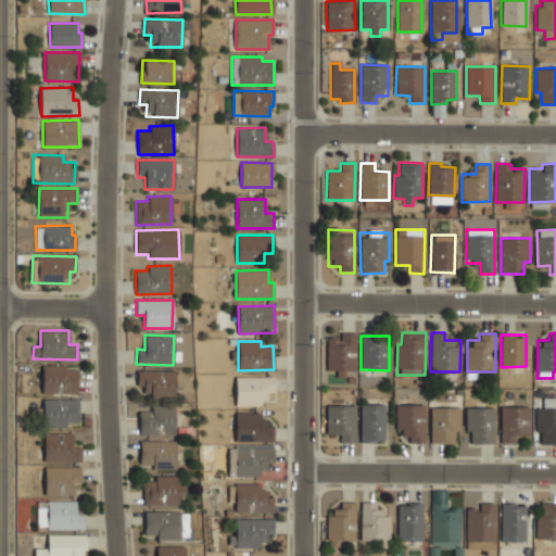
[(41,393),(77,394),(78,369),(66,369),(66,365),(42,365),(41,393)]
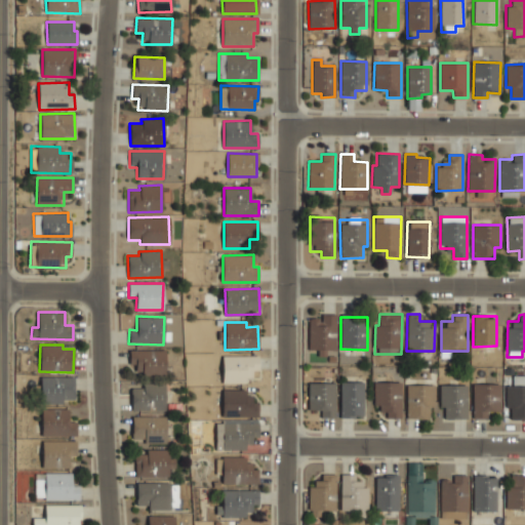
[(129,364),(136,364),(136,371),(142,371),(142,375),(165,375),(165,349),(129,350),(129,364)]
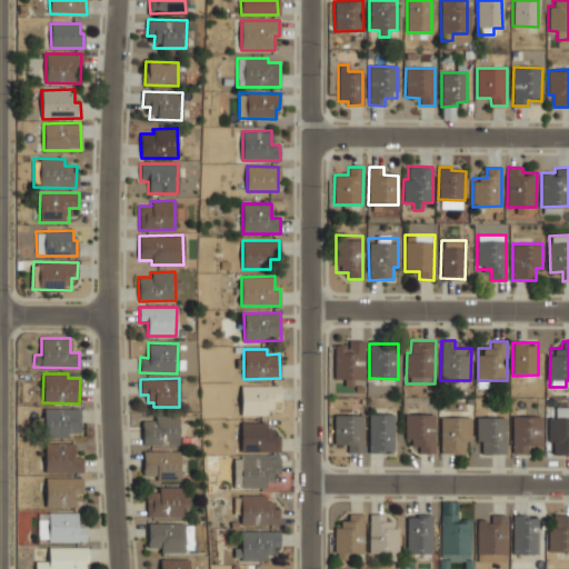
[(241,386),(241,415),(270,415),(270,400),(279,400),(279,386),(241,386)]
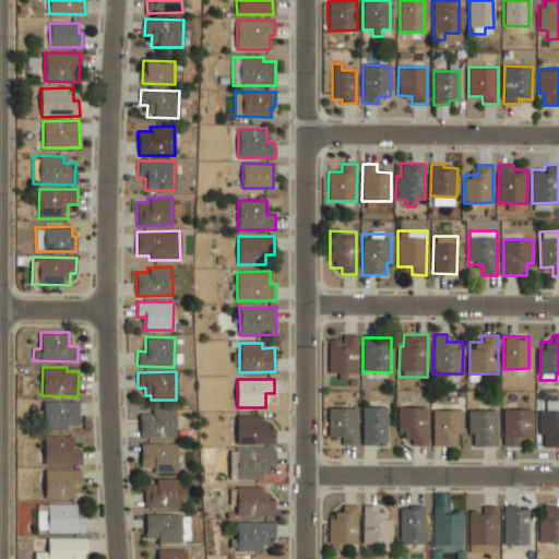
[(558,447),(558,400),(547,400),(546,411),(538,411),(537,435),(544,435),(543,447),(558,447)]
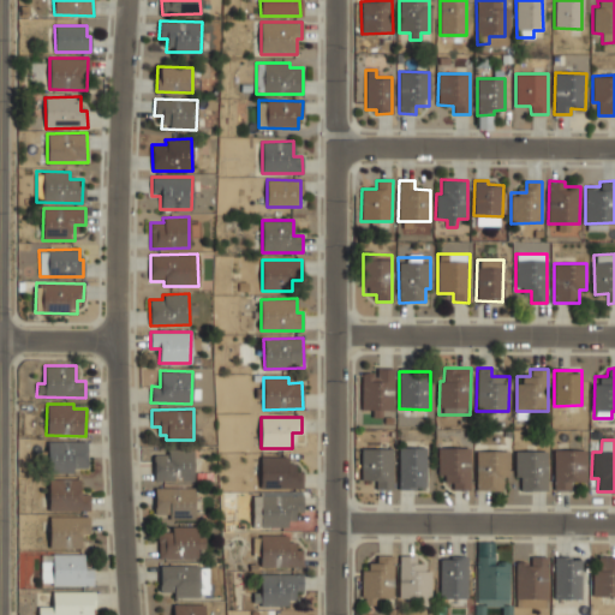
[(88,442),(47,441),(47,472),(73,473),(73,467),(87,469),(88,442)]
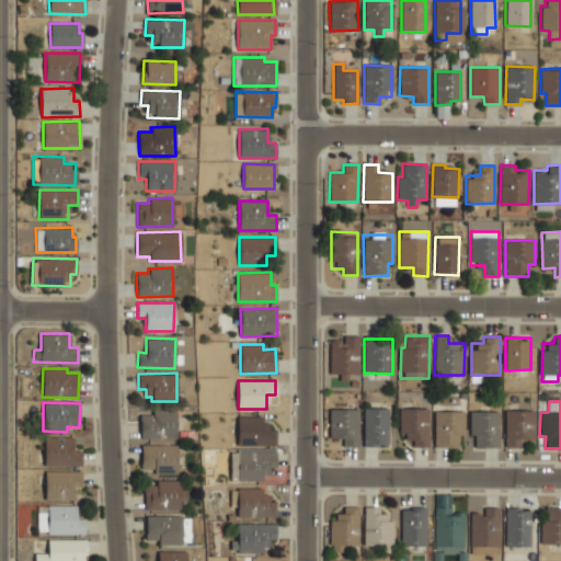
[(388,405),(364,405),(364,445),(388,445),(388,405)]
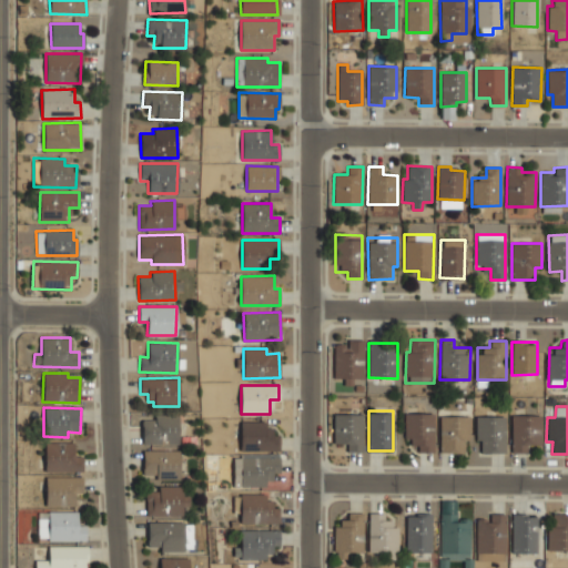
[(433,413),(406,414),(406,446),(418,446),(418,453),(434,453),(433,413)]
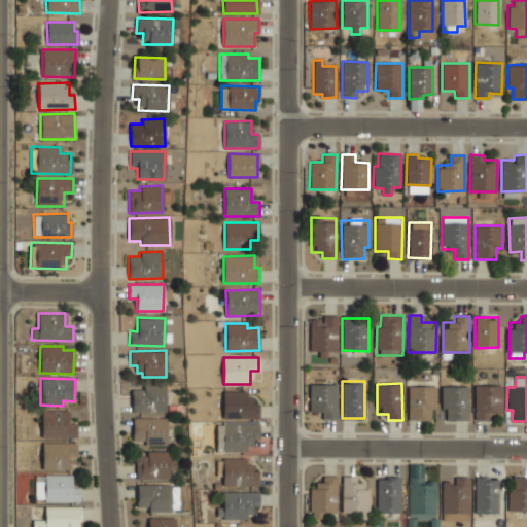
[(309,412),(321,412),(321,419),(337,419),(337,384),(310,384),(309,412)]
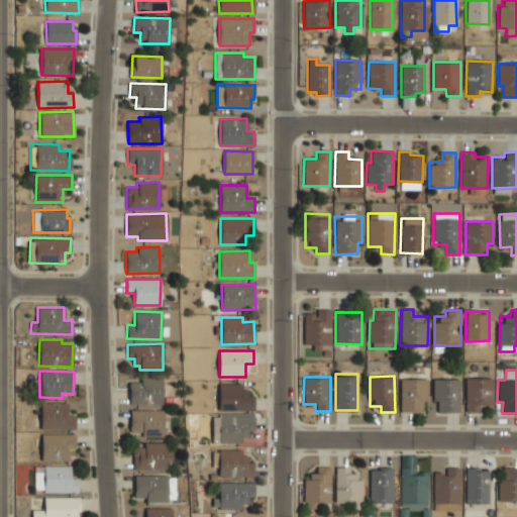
[(163,404),(163,378),(140,379),(140,382),(129,382),(129,404),(163,404)]
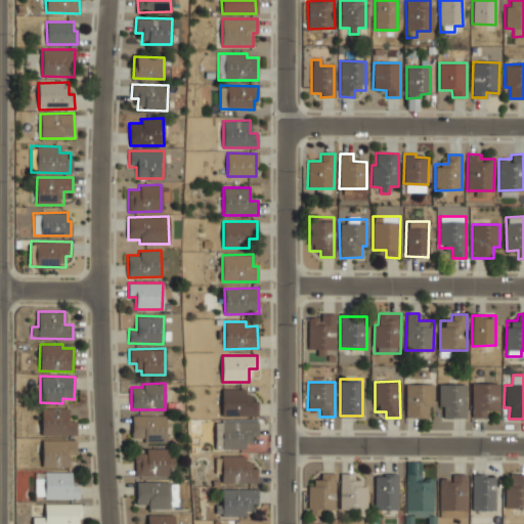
[(498,383),(471,383),(472,418),(486,418),(486,410),(499,410),(498,383)]
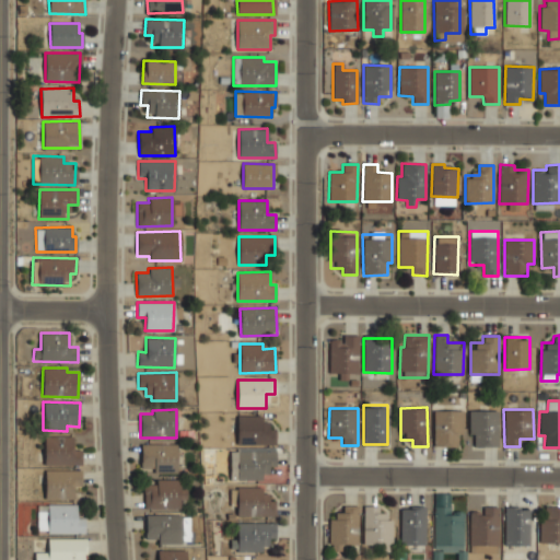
[(463,434),(463,411),(434,410),(433,446),(457,447),(457,434),(463,434)]
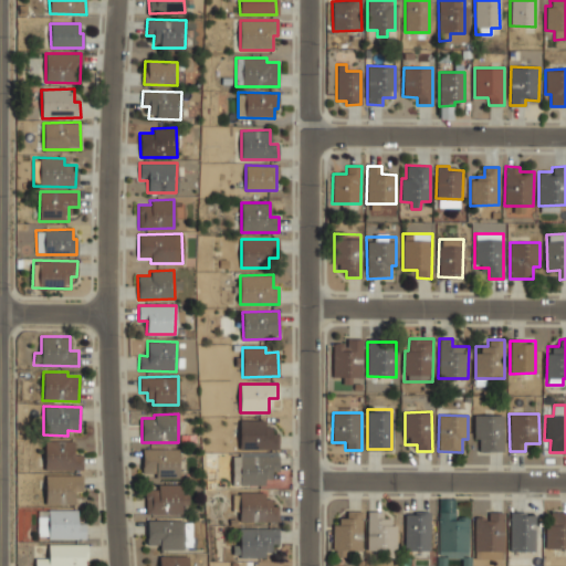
[(474,439),(479,439),(479,451),(502,452),(503,416),(474,415),(474,439)]
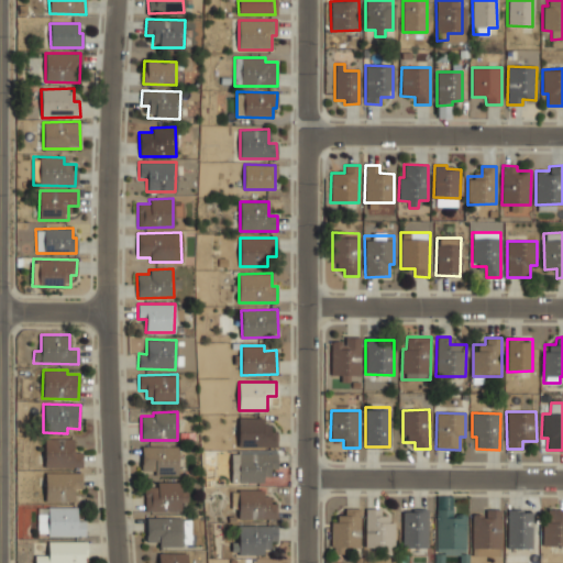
[(266,418),(239,418),(239,448),(277,446),(277,431),(267,431),(266,418)]
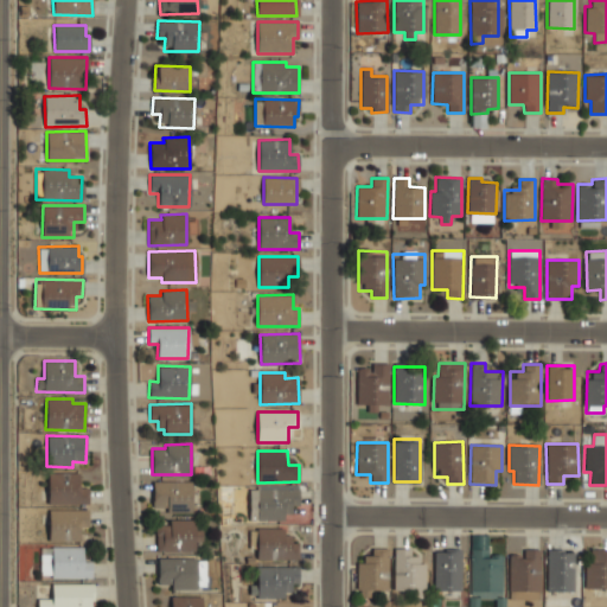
[(78,483),(78,472),(49,472),(49,503),(88,503),(88,483),(78,483)]
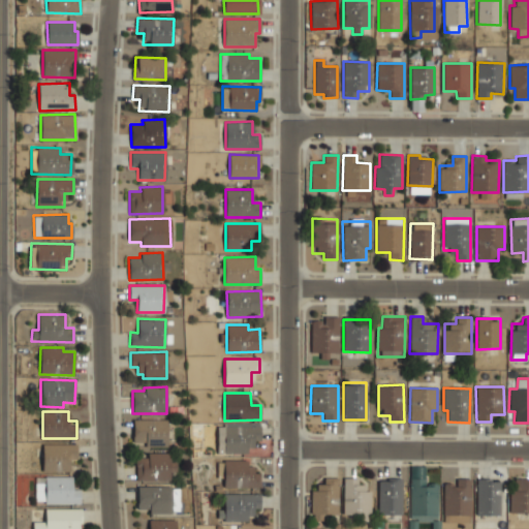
[(167,419),(133,418),(133,442),(145,442),(145,446),(167,447),(167,419)]
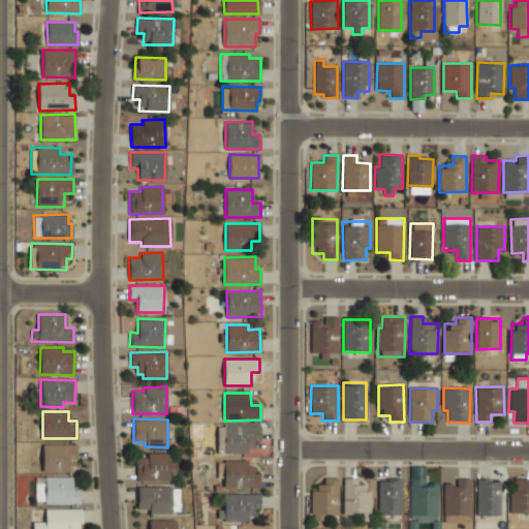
[(260,426),(224,426),(224,452),(254,452),(254,440),(260,440),(260,426)]
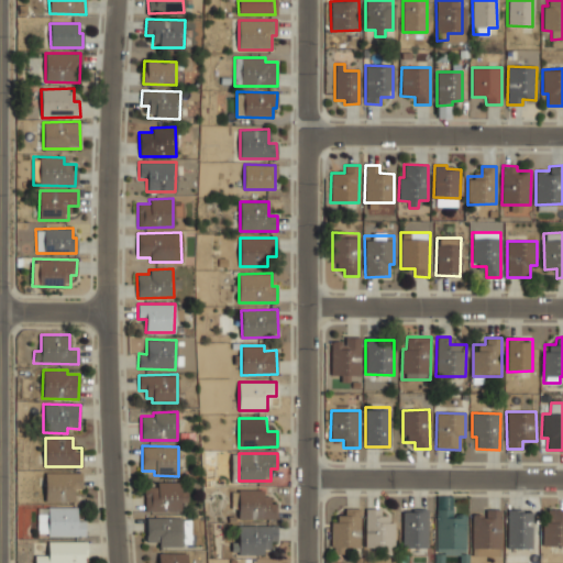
[(81,492),(81,471),(45,471),(45,500),(70,500),(70,492),(81,492)]
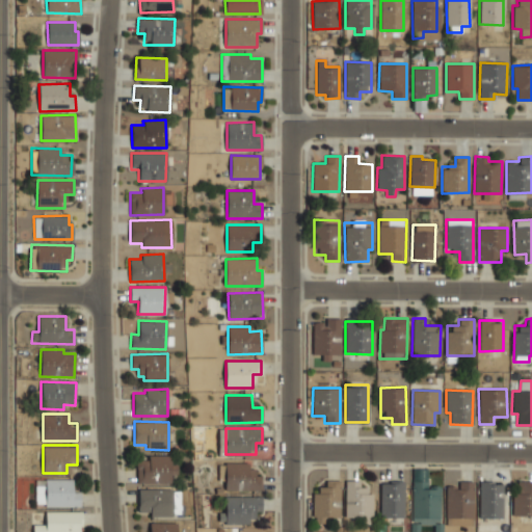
[(136,460),(137,483),(178,481),(177,455),(149,456),(149,459),(136,460)]
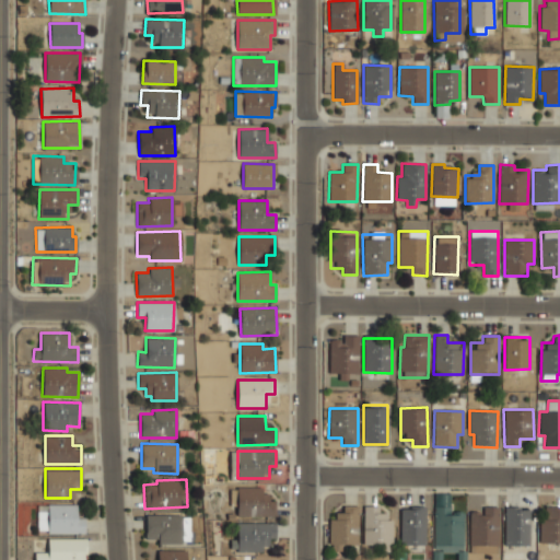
[(237,516),(275,515),(273,501),(265,501),(265,487),(237,487),(237,516)]
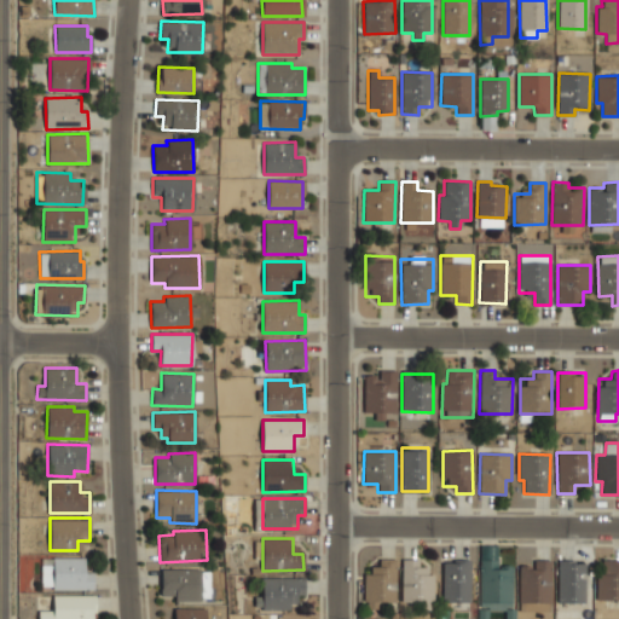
[(41,589),(94,588),(93,572),(85,572),(85,557),(41,557),(41,589)]
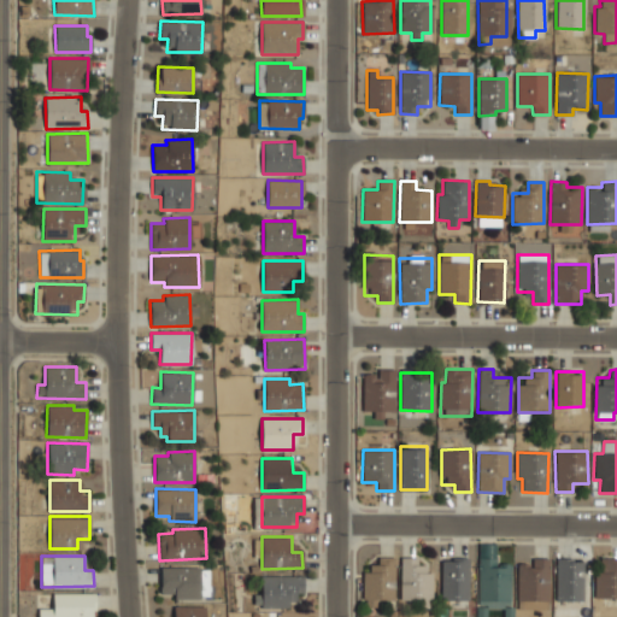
[(364,600),(395,599),(394,557),(377,558),(377,564),(364,565),(364,600)]
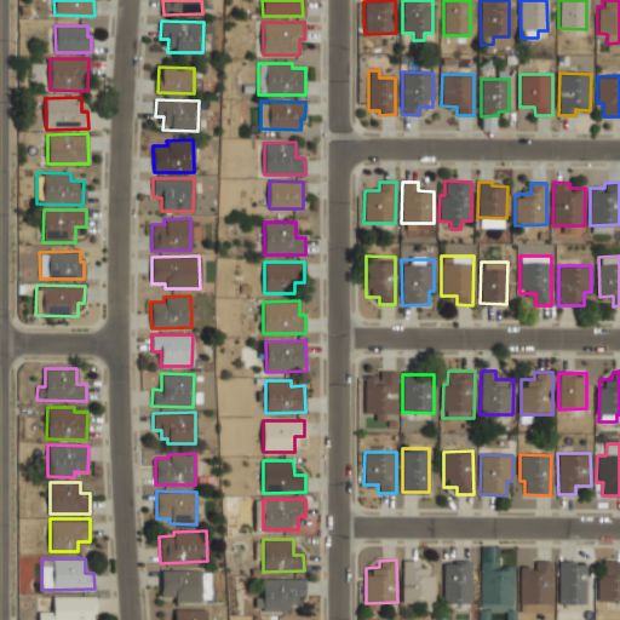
[(480,610),(512,612),(514,567),(501,567),(501,560),(481,560),(480,610)]
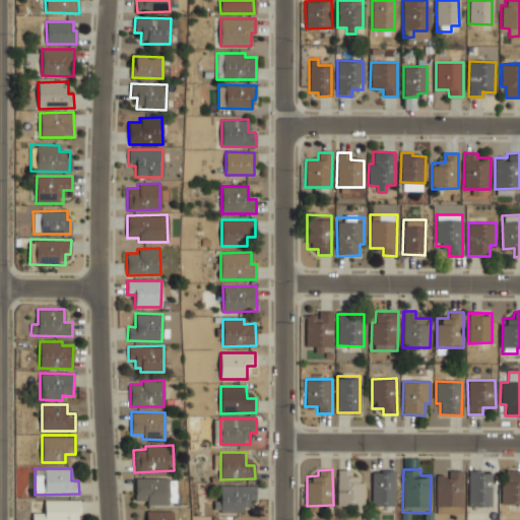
[(337,505),(364,505),(364,482),(359,482),(359,475),(351,475),(351,470),(337,470),(337,505)]
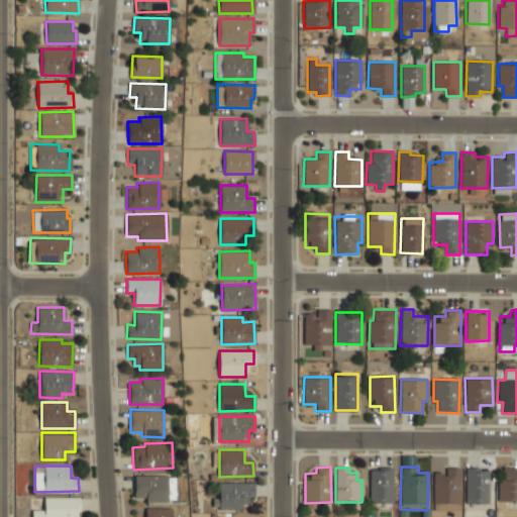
[(460,468),(446,468),(446,473),(433,473),(433,510),(459,511),(460,468)]
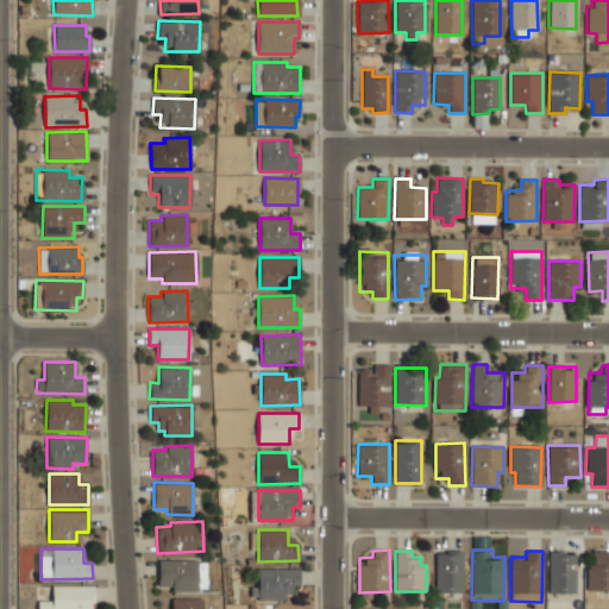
[(548,592),(576,594),(576,552),(548,551),(548,592)]
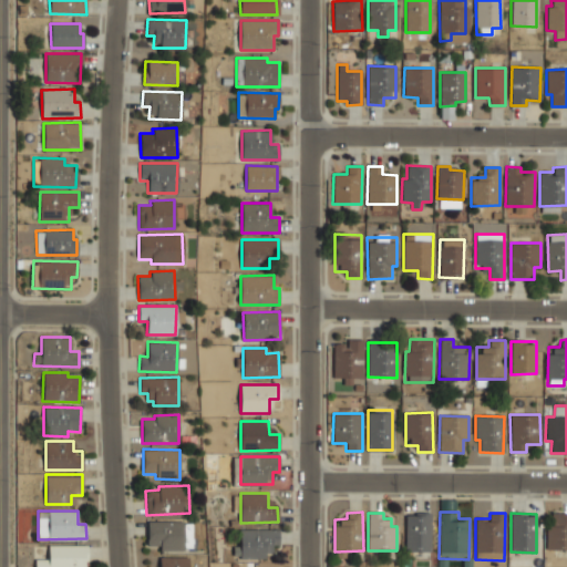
[(566,549),(566,513),(547,513),(547,549),(566,549)]
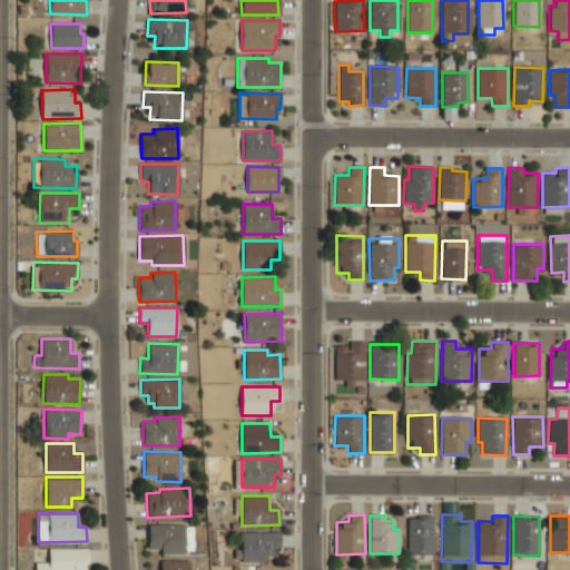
[(408,554),(432,554),(432,517),(408,517),(408,554)]
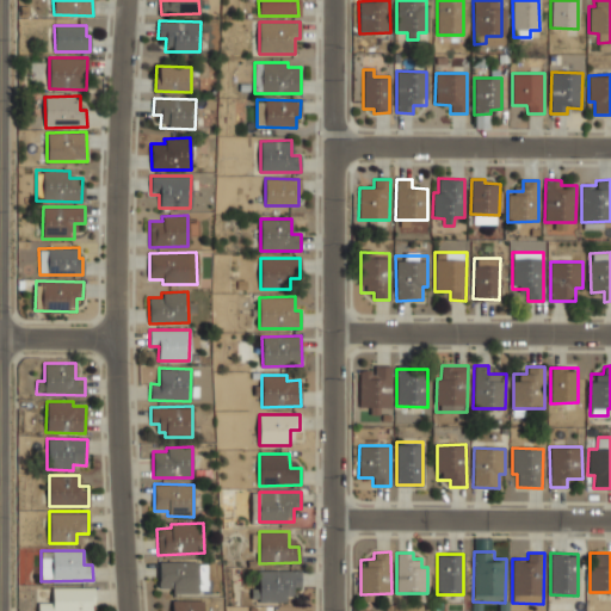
[(198,593),(199,561),(159,561),(159,587),(172,588),(172,593),(198,593)]
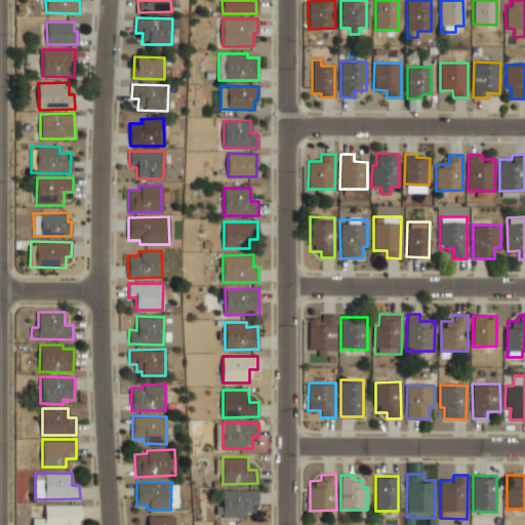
[(257,490),(223,489),(221,505),(216,505),(216,516),(251,516),(252,505),(257,505),(257,490)]
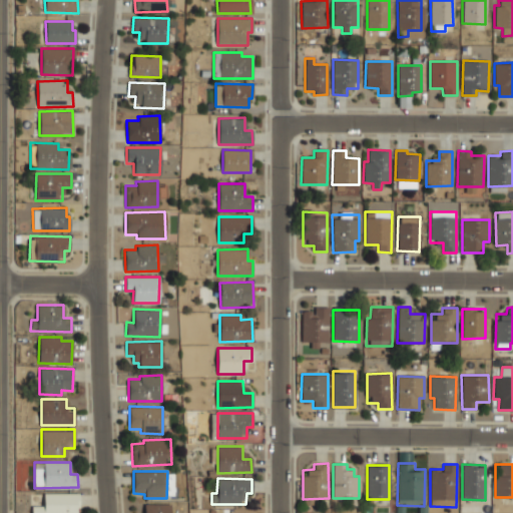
[(31,512),(78,512),(78,493),(44,493),(44,506),(32,506),(31,512)]
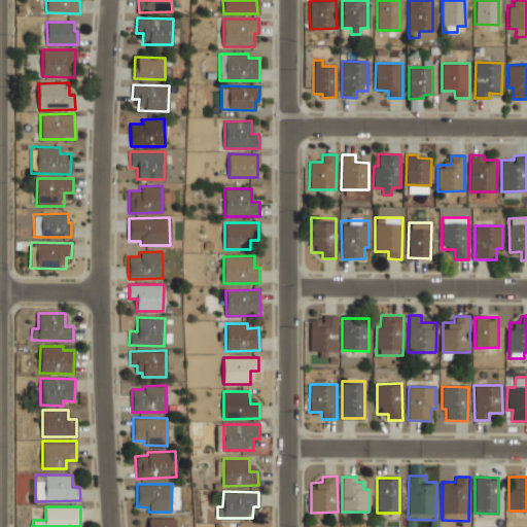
[(175,526),(175,517),(149,517),(149,526),(175,526)]
